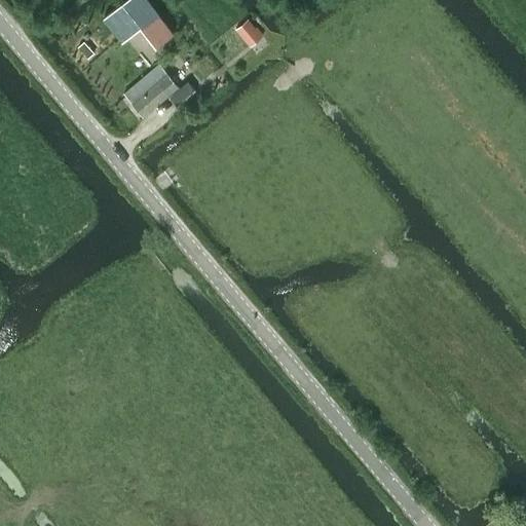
[(123,2),(106,16),(124,39),(139,27),(142,25),(123,2)]
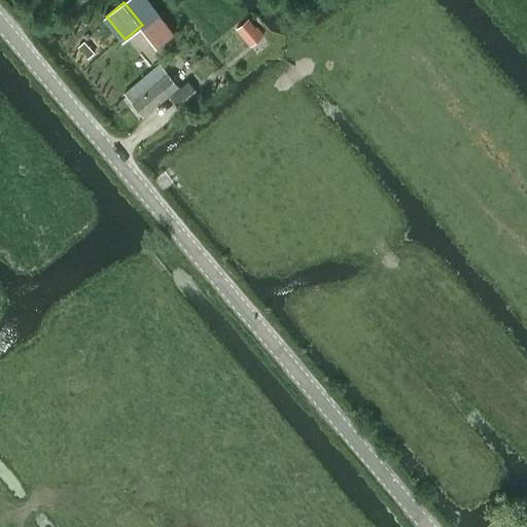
[(142,25),(139,27),(155,47),(173,33),(156,13),(142,25)]
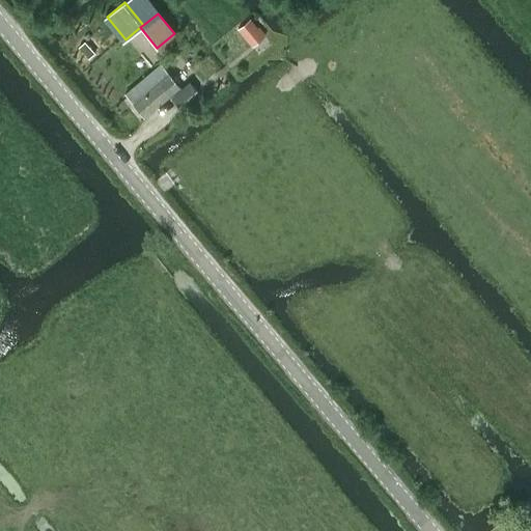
[(263,35),(250,19),(238,29),(252,46),(263,35)]
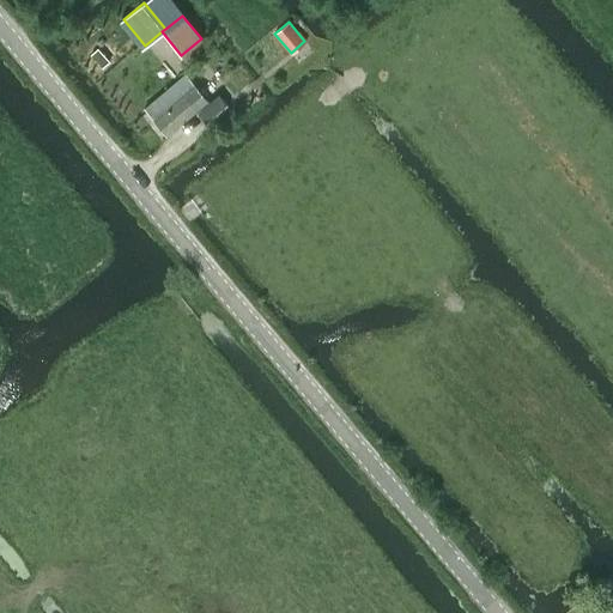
[(169,133),(207,99),(184,73),(146,107),(169,133)]
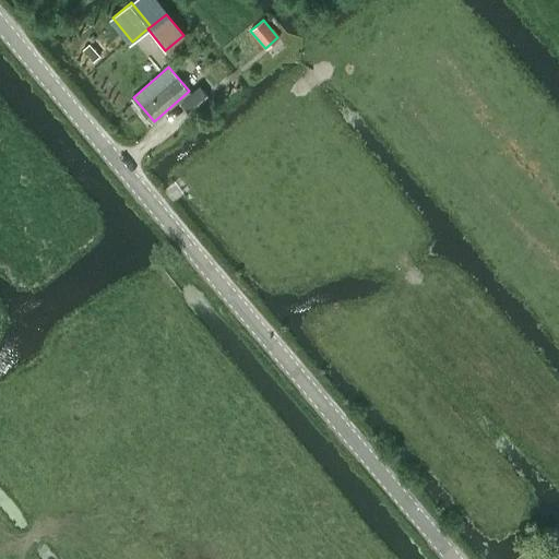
[(552,548),(539,558),(558,558),(558,556),(556,551),(554,550),(552,548)]
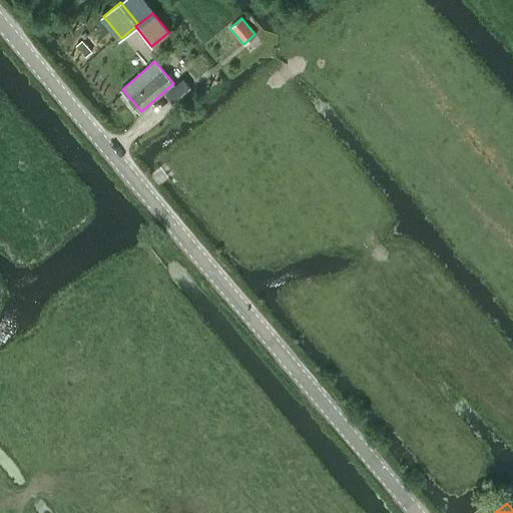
All buildings are outlined.
